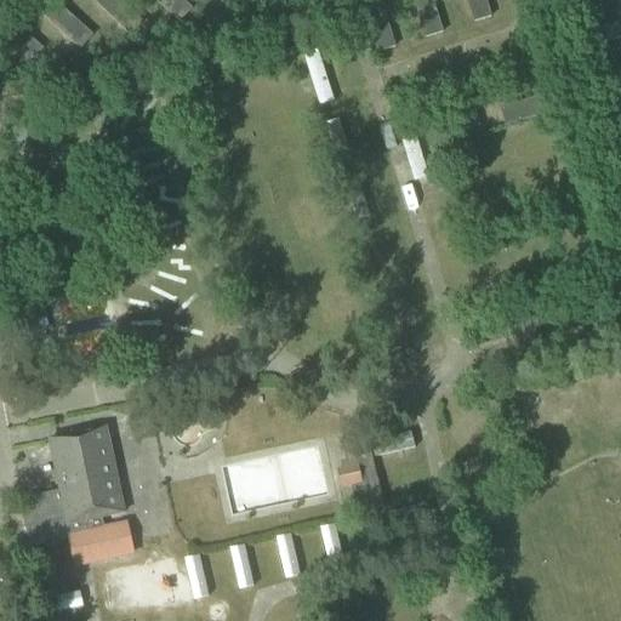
[(420,24),(434,26),(436,9),(421,7),(420,24)]
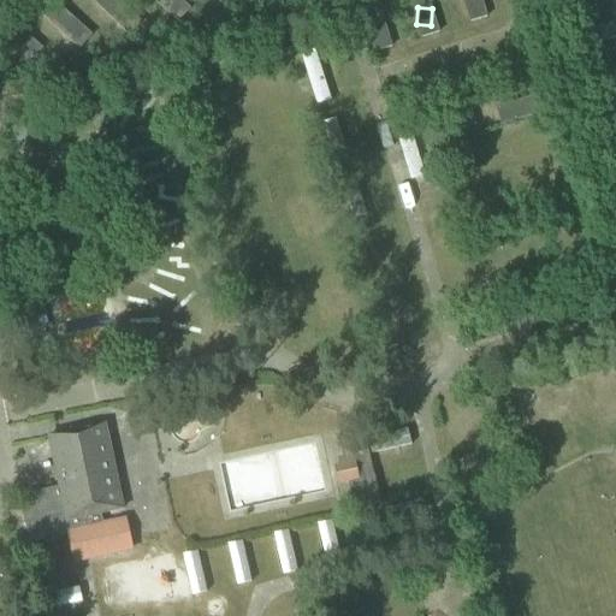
[(318,105),(333,100),(317,48),(301,53),(318,105)]
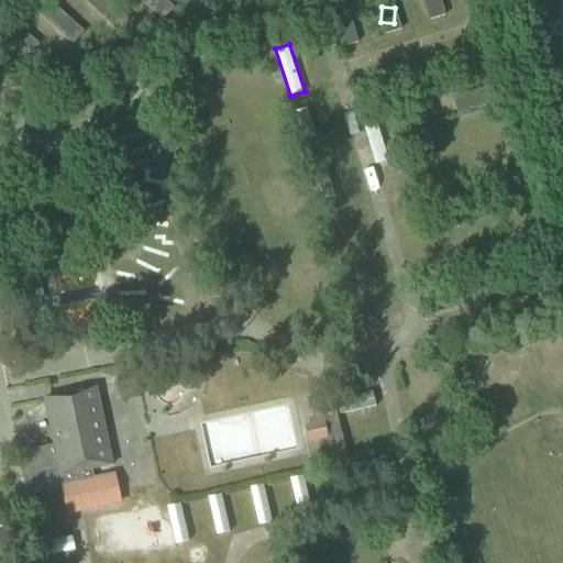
[(33,113),(10,119),(14,135),(37,130),(35,122),(33,113)]
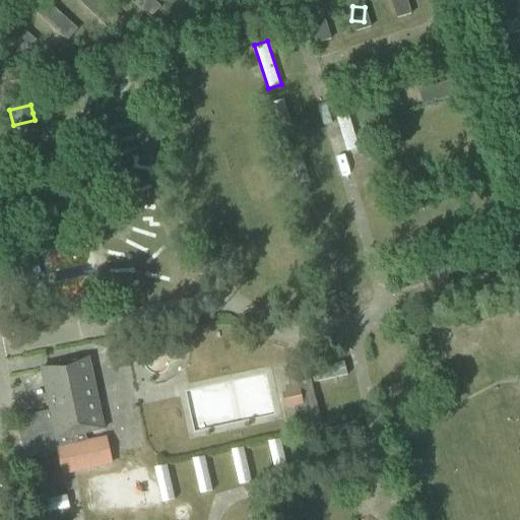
[(103,429),(94,389),(88,360),(41,369),(50,411),(15,418),(23,458),(57,451),(62,474),(111,464),(106,441),(87,444),(85,435),(104,431),(103,429)]
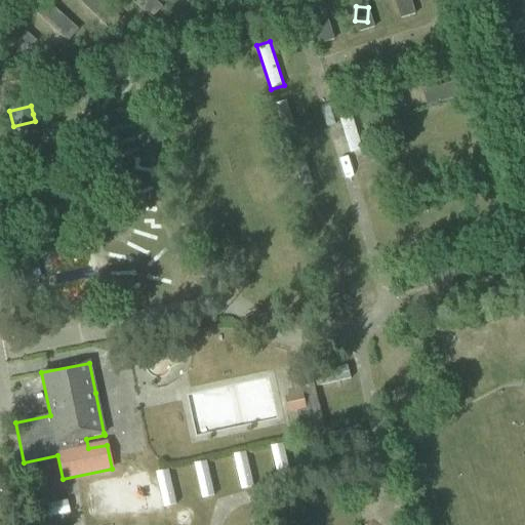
[(324,431),(311,372),(289,377),(292,390),(287,392),(288,397),(285,398),(289,415),(296,413),(301,436),(324,431)]
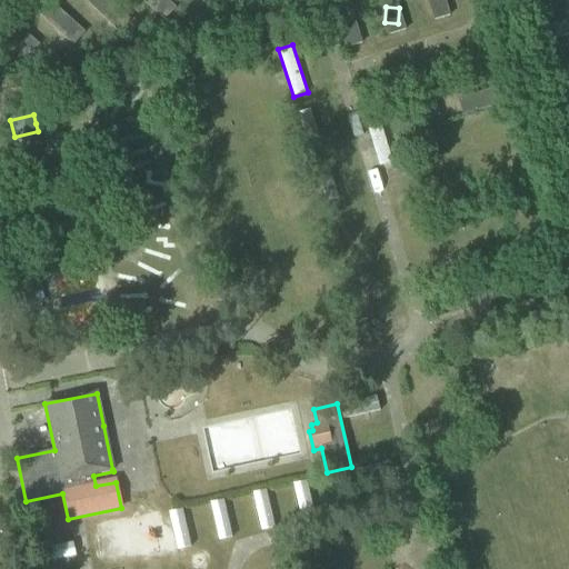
[(308,480),(296,482),(302,521),(315,519),(308,480)]
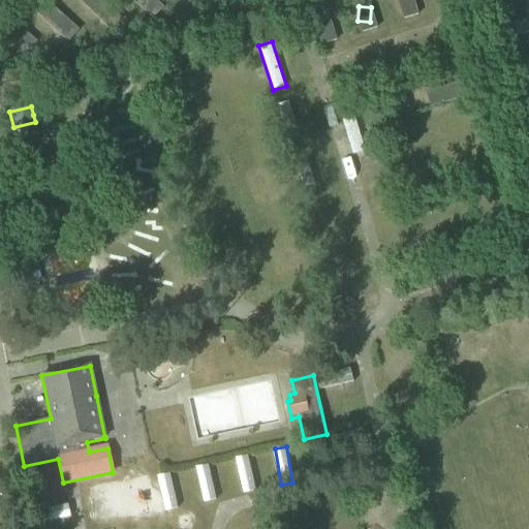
[(243,493),(254,491),(249,456),(238,457),(243,493)]
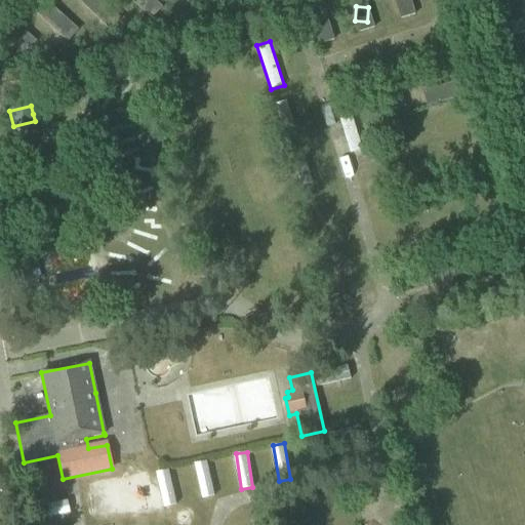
[(211,456),(213,495),(238,494),(237,455),(211,456)]
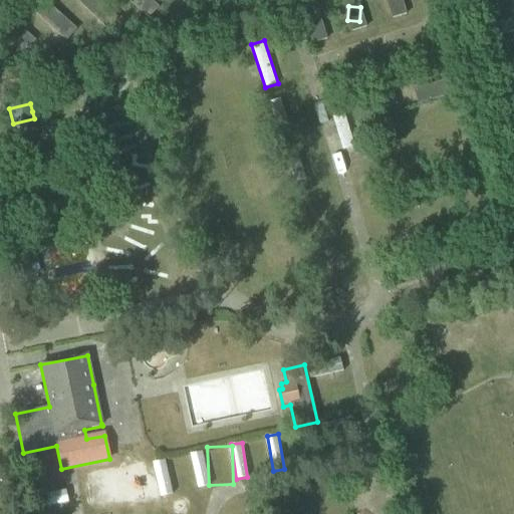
[(193,452),(196,488),(209,487),(205,451),(193,452)]
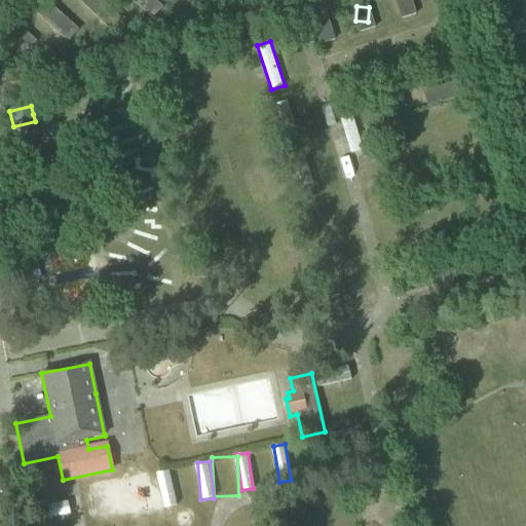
[(157,472),(162,509),(176,506),(171,471),(157,472)]
